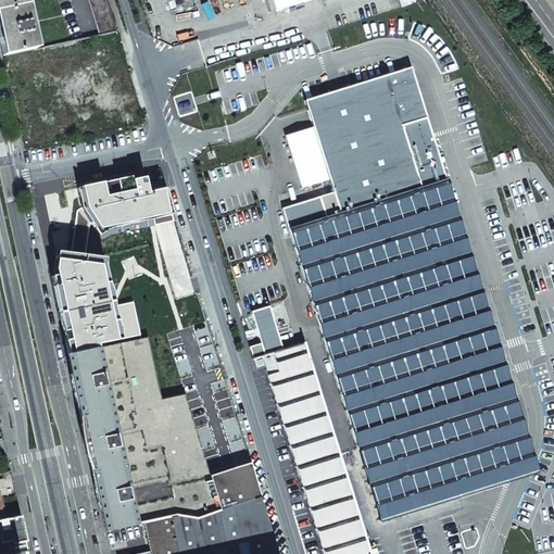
[(8,54),(38,47),(27,0),(0,0),(0,17),(3,32),(8,54)]
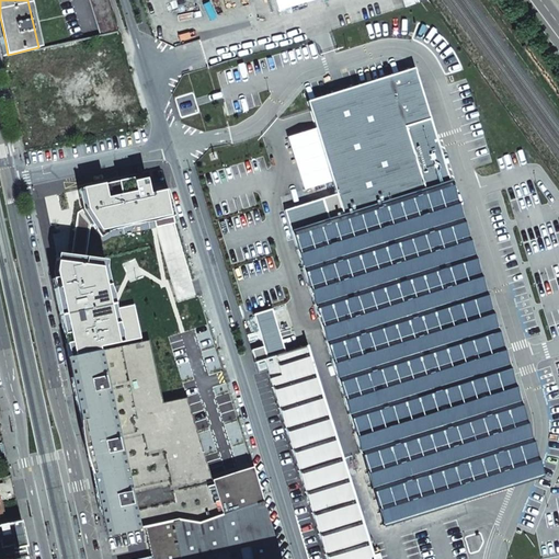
[(93,0),(103,33),(121,30),(111,0),(93,0)]
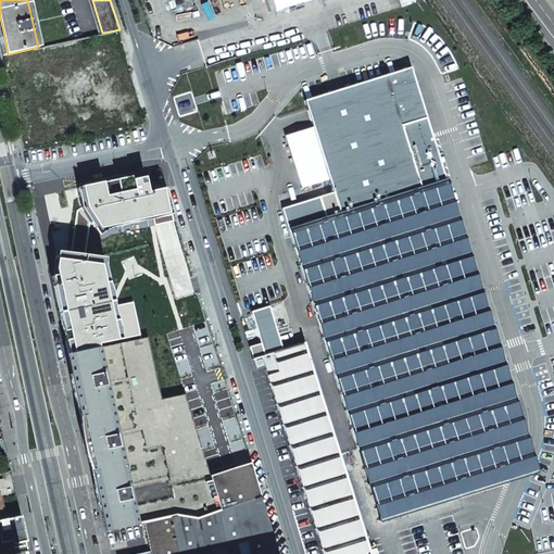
[(534,449),(413,64),(307,97),(336,189),(284,205),(381,516),(524,473),(540,467),(534,449)]
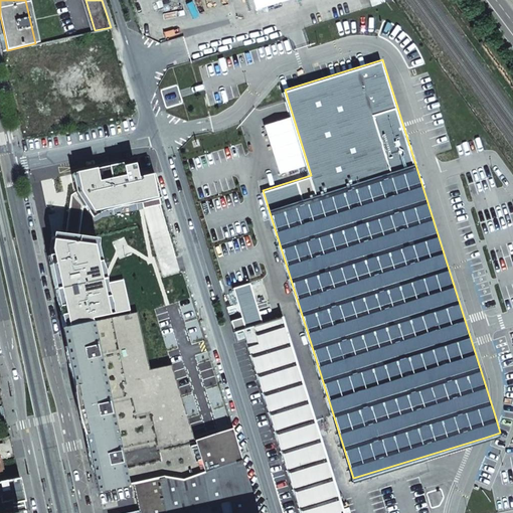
[(136,163),(112,168),(111,165),(73,173),(77,190),(97,219),(156,204),(148,174),(139,176),(136,163)]
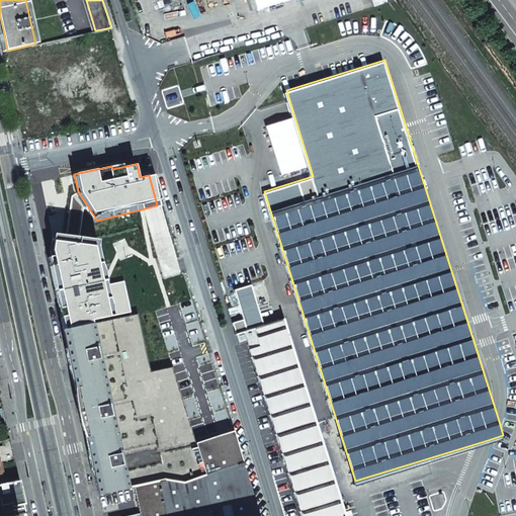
[(90,319),(110,315),(127,312),(121,282),(104,286),(95,244),(87,244),(88,236),(54,232),(53,249),(70,327),(91,323),(90,319)]
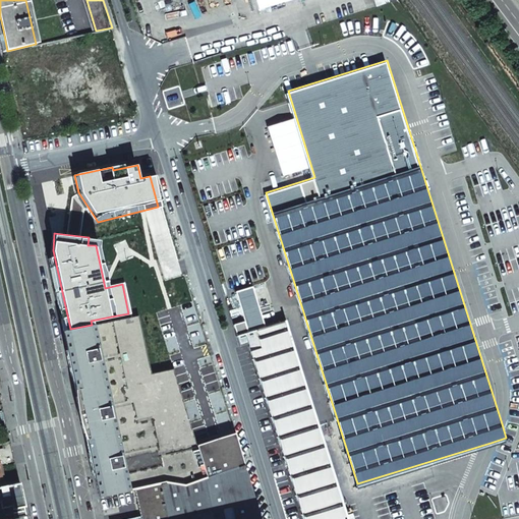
[(186,484),(209,476),(198,444),(175,367),(153,371),(140,313),(92,325),(128,489),(136,487),(161,482),(167,481),(186,484)]
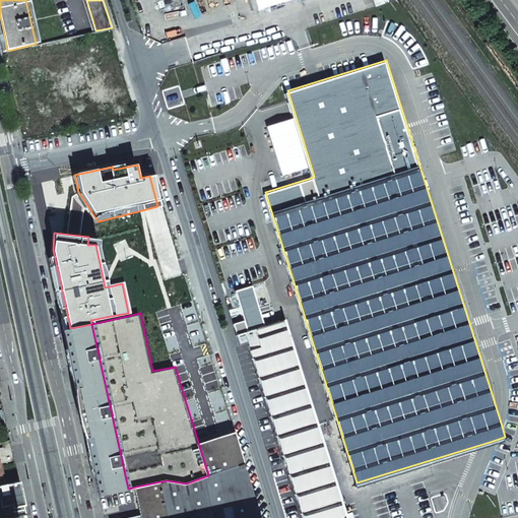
[(252,349),(306,517),(347,517),(285,319),(254,329),(260,346),(252,349)]
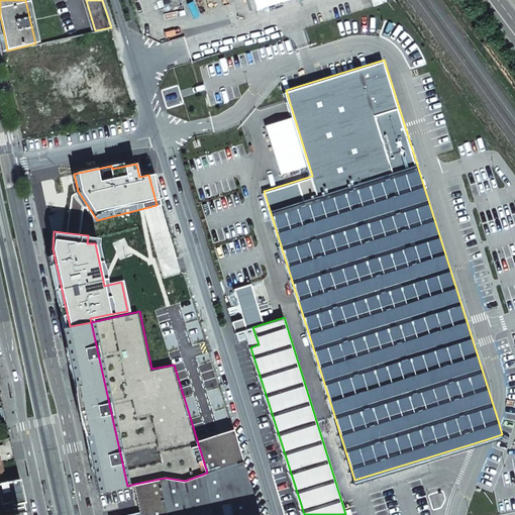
[(101,491),(127,486),(91,322),(70,326),(65,327),(71,351),(83,407),(94,459),(99,485),(101,491)]
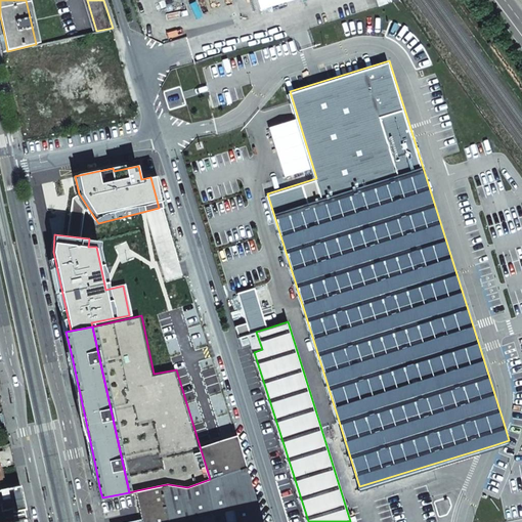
[(256,332),(249,334),(254,352),(262,349),(256,332)]
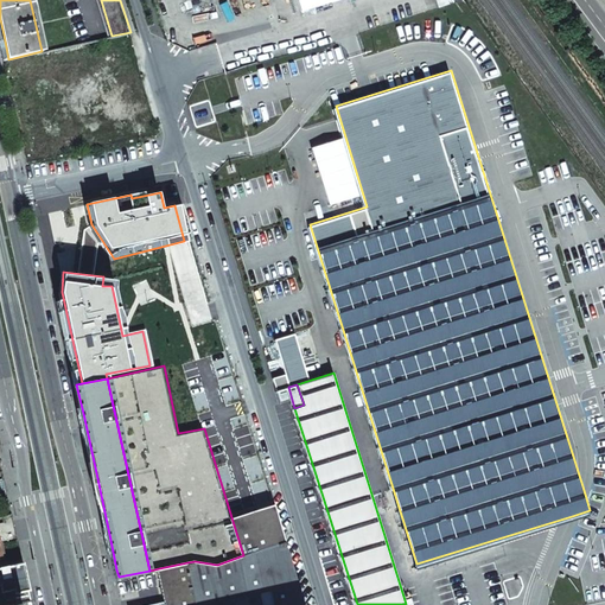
[(243,555),(286,540),(275,503),(231,517),(243,555)]
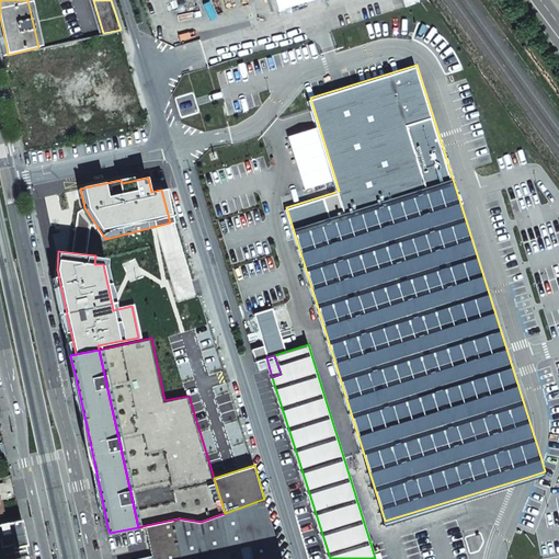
[(0,511),(1,512),(0,505),(0,500),(18,497),(14,479),(0,481),(0,511)]
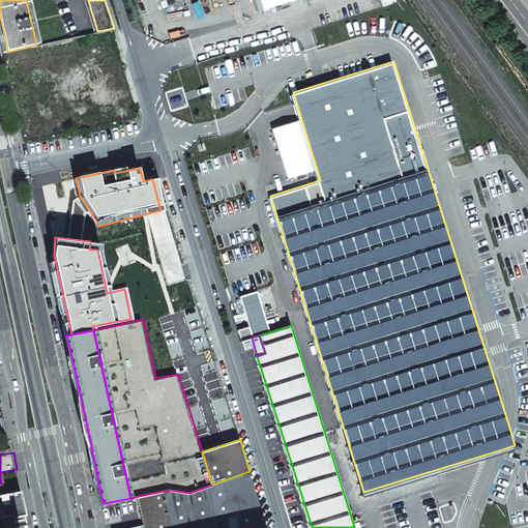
[(172,527),(267,527),(265,520),(250,471),(212,485),(189,493),(170,490),(164,491),(172,527)]
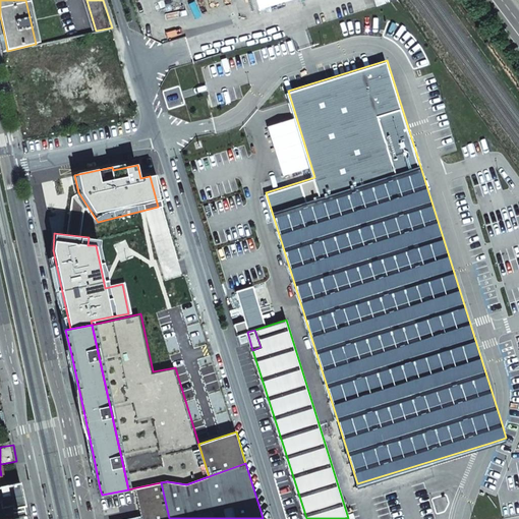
[(17,516),(29,514),(27,509),(26,505),(21,481),(0,486),(0,499),(2,500),(12,507),(14,517),(17,516)]
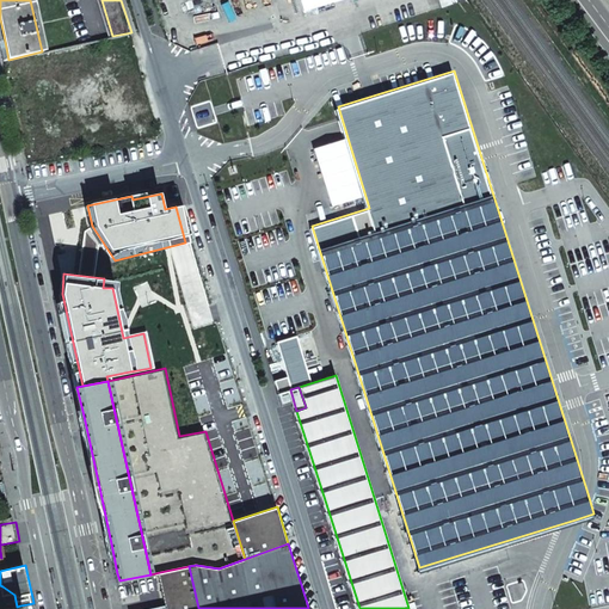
[(198,608),(189,566),(160,572),(161,579),(167,604),(167,608),(198,608)]
